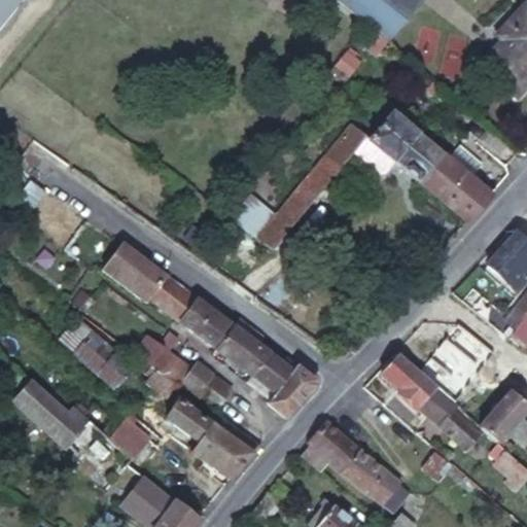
[(0,0),(0,27),(22,0),(0,0)]
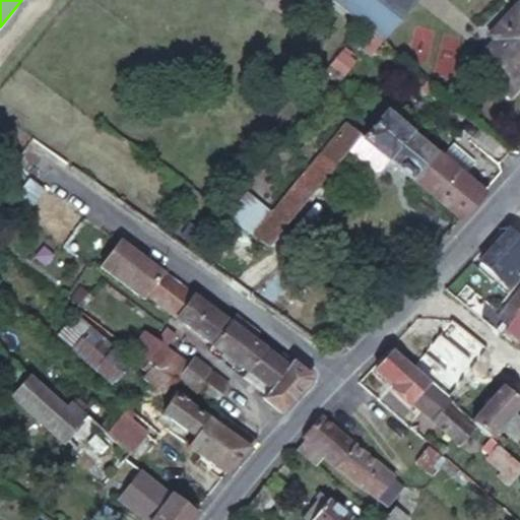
[(379,35),(384,40),(416,0),(336,0),(359,18),(379,35)]
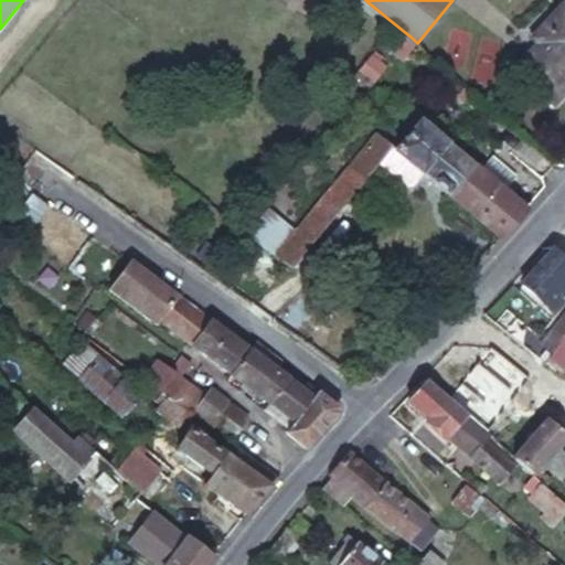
[(528,36),(505,61),(539,91),(558,68),(564,74),(564,72),(564,11),(552,0),(547,0),(521,30),(528,36)]
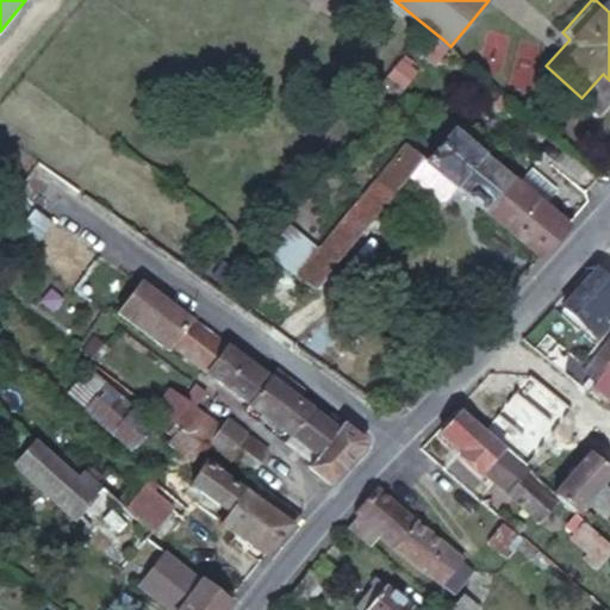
[(455,186),(483,209),(510,178),(452,126),(424,159),(455,186)]
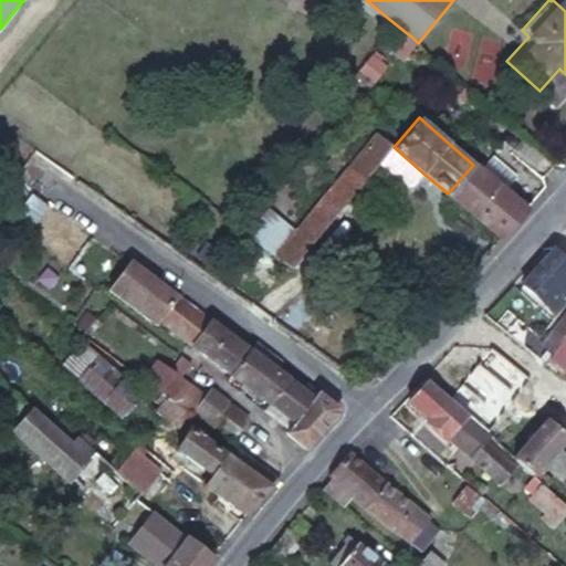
[(292,229),(273,253),(280,258),(290,263),(390,146),(375,133),(292,229)]
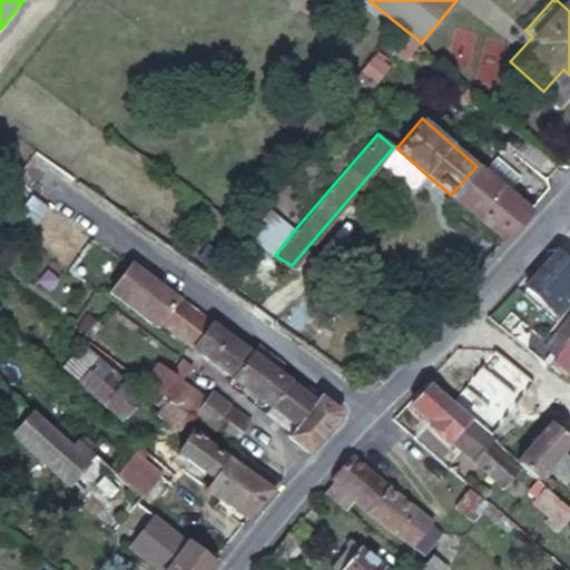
[(415,185),(425,174),(396,148),(393,147),(381,161),(410,186),(415,185)]
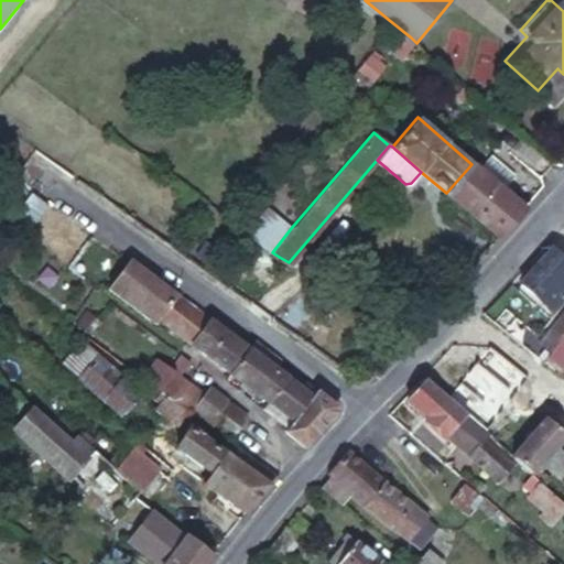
[(490,155),(480,171),(502,188),(514,174),(490,155)]
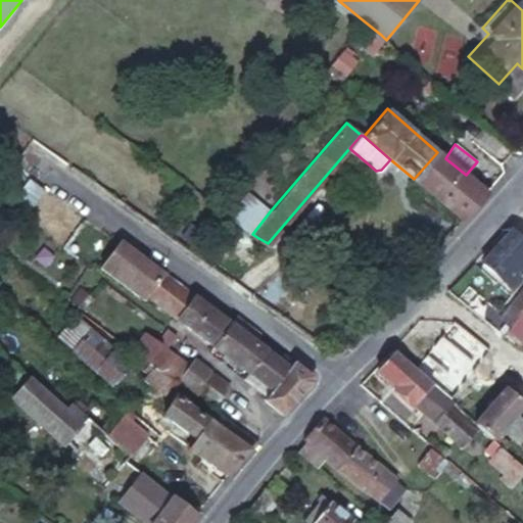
[(421,184),(462,219),(472,206),(486,192),(466,175),(445,158),(437,152),(414,179),(421,184)]
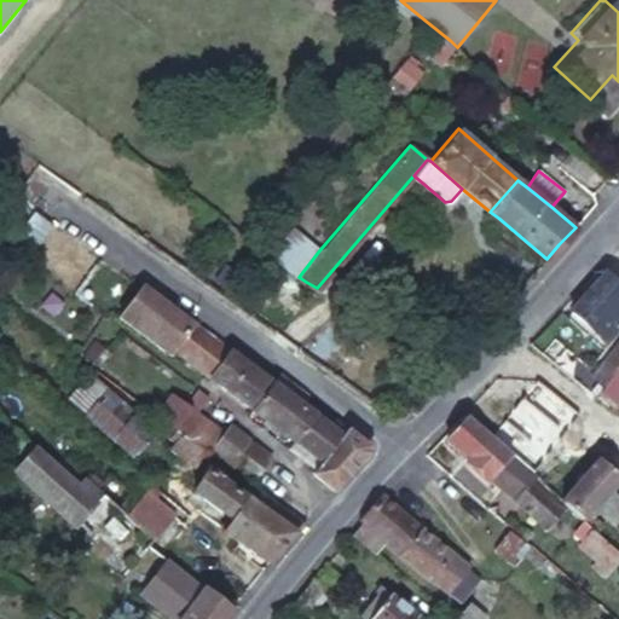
[(16,197),(7,210),(0,224),(0,237),(27,258),(50,220),(28,204),(16,197)]
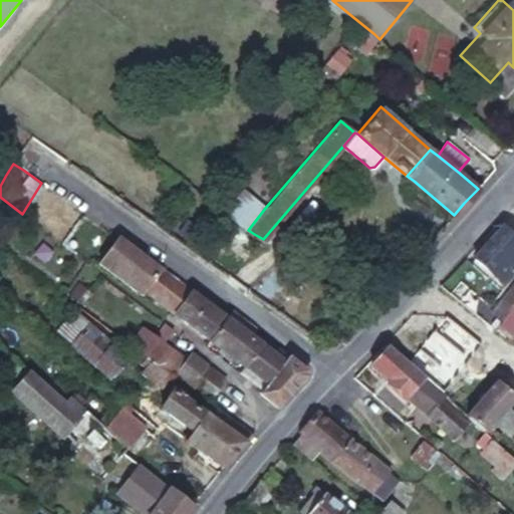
[(244,192),(227,213),(248,230),(265,208),(244,192)]
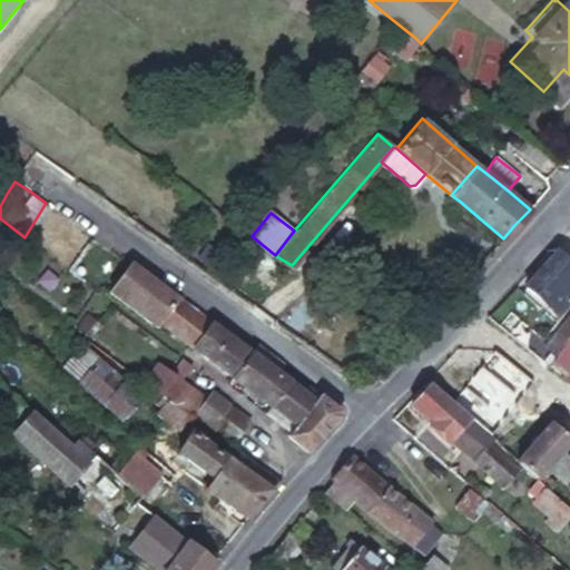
[(0,243),(9,231),(0,223),(0,243)]
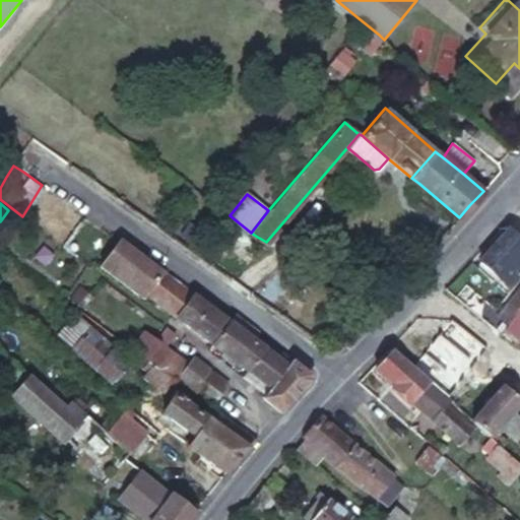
[(82,229),(84,226),(88,220),(74,209),(68,218),(82,229)]
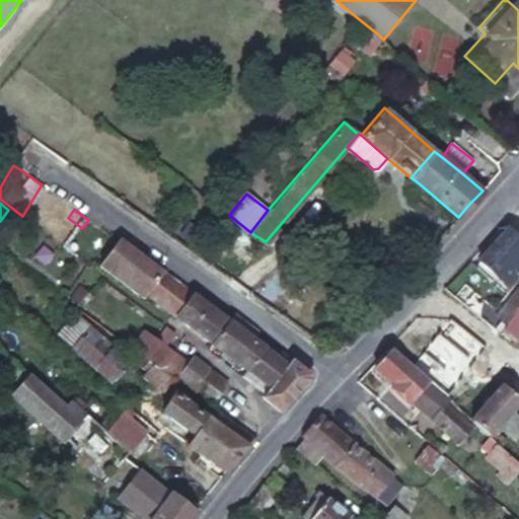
[(88,220),(84,226),(95,235),(100,228),(88,220)]
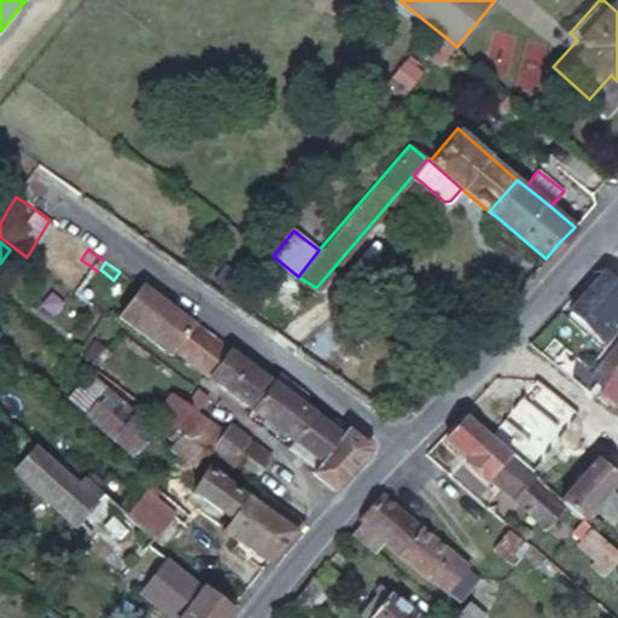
[(617,283),(605,272),(569,310),(605,344),(617,328),(617,283)]
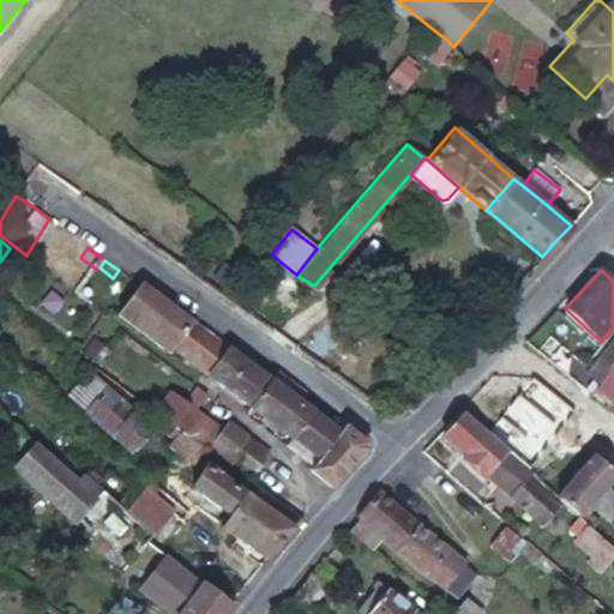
[(162,300),(139,283),(116,314),(167,350),(169,347),(188,320),(162,300)]
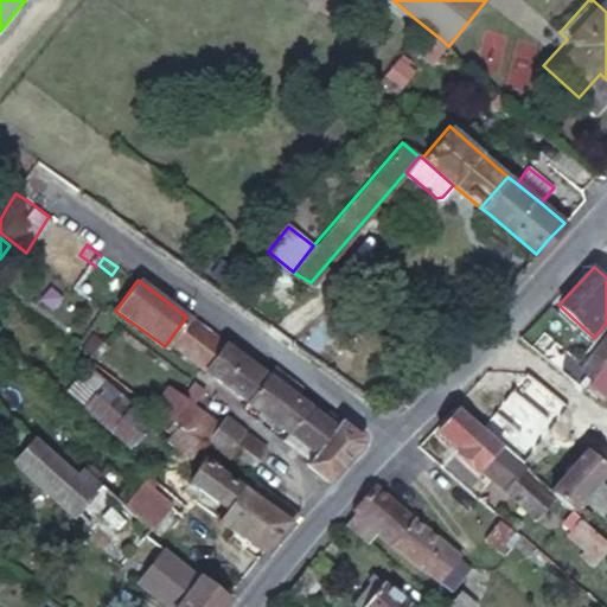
[(205,370),(223,344),(190,319),(186,317),(167,343),(205,370)]
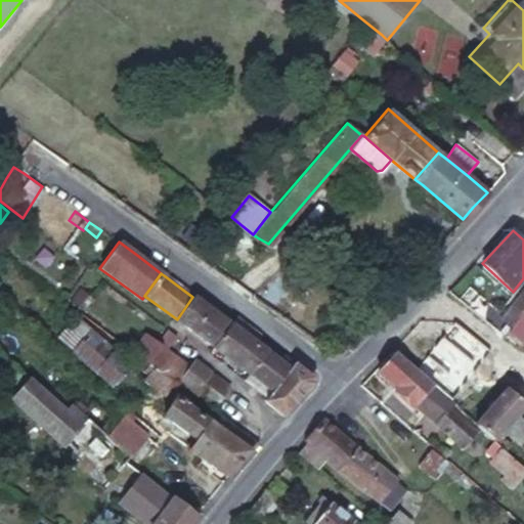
[(69,301),(75,306),(86,293),(79,287),(69,301)]
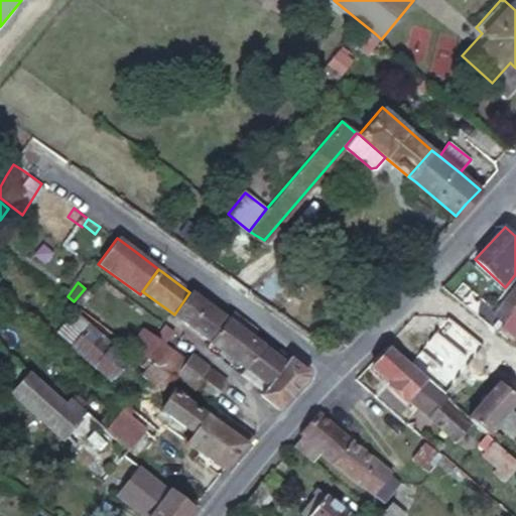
[(515,285),(494,312),(503,320),(515,305),(515,285)]
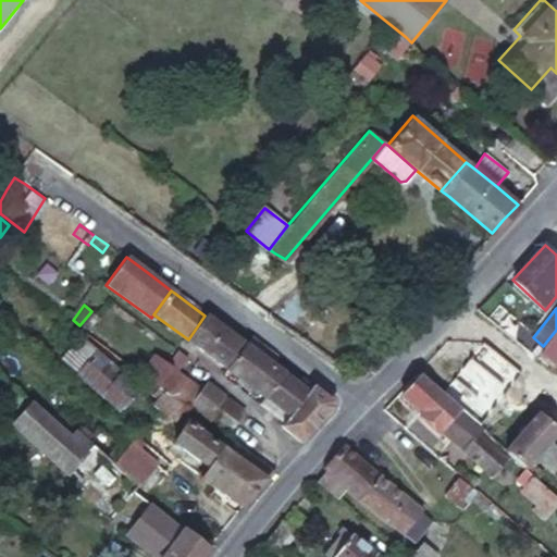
[(207,354),(224,331),(209,319),(205,316),(188,339),(207,354)]
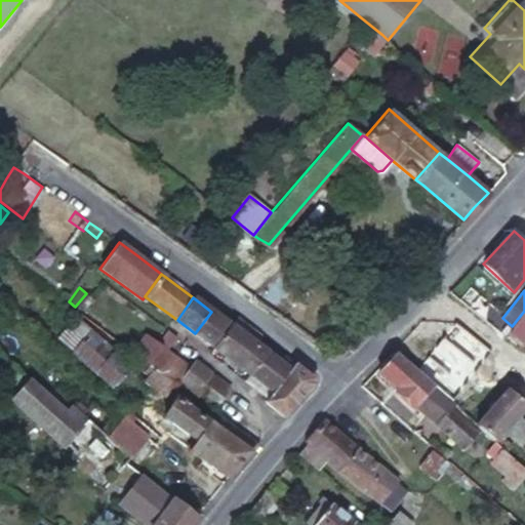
[(524,311),(512,326),(510,328),(522,339),(524,336),(524,311)]
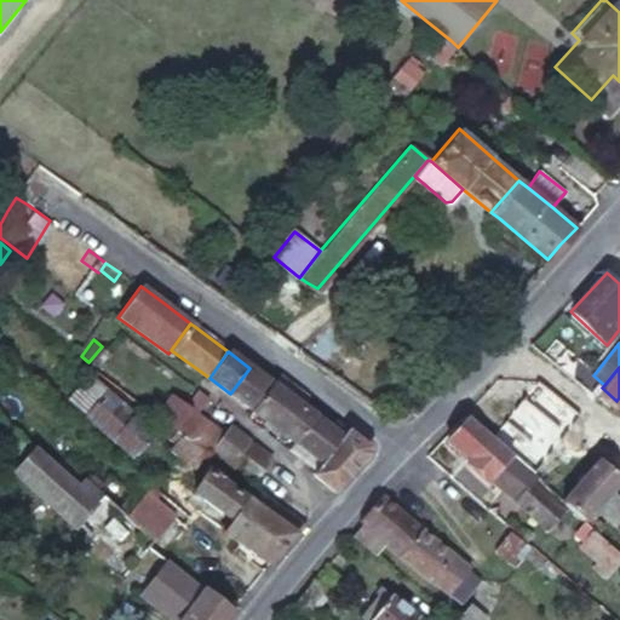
[(257,414),(276,386),(258,373),(250,368),(230,394),(257,414)]
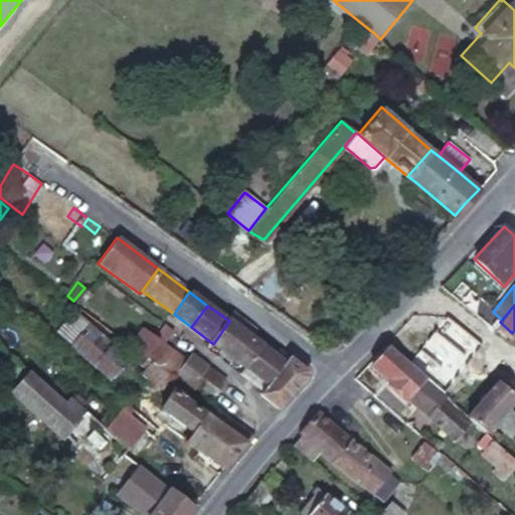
[(73,309),(55,332),(112,377),(129,356),(88,323),(88,321),(73,309)]
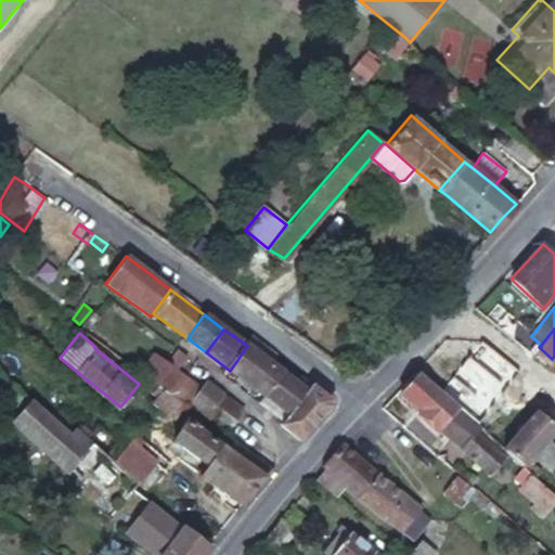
[(524,337),(517,344),(531,355),(538,348),(524,337)]
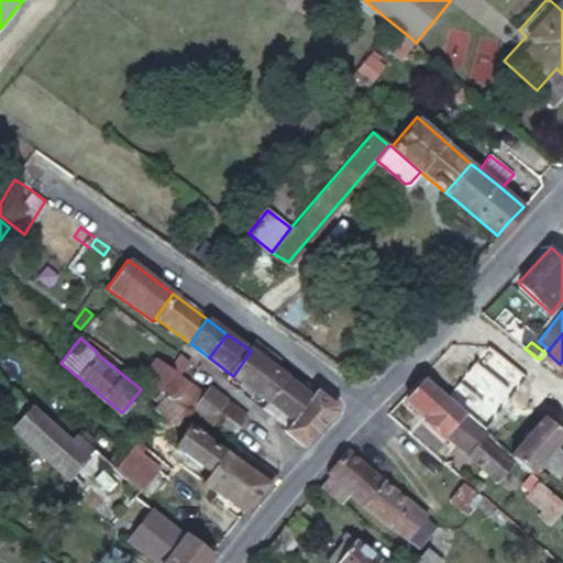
[(257,344),(251,351),(276,371),(283,362),(257,344)]
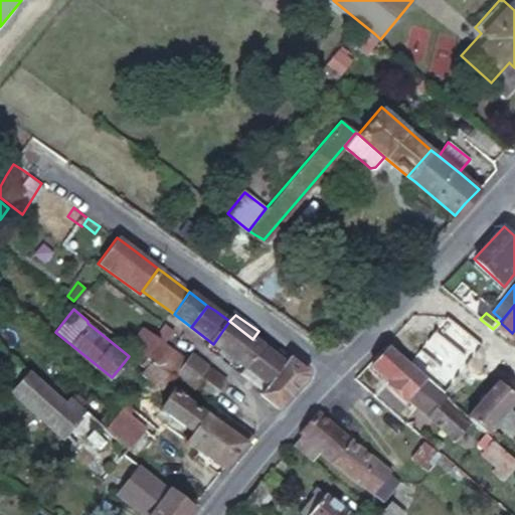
[(252,339),(229,321),(213,344),(224,352),(246,368),(264,347),(252,339)]
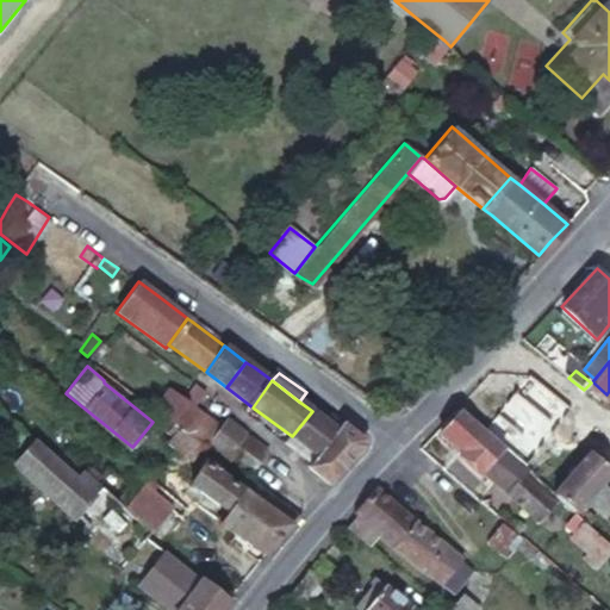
[(609,450),(609,419),(566,380),(545,405),(604,458),(609,450)]
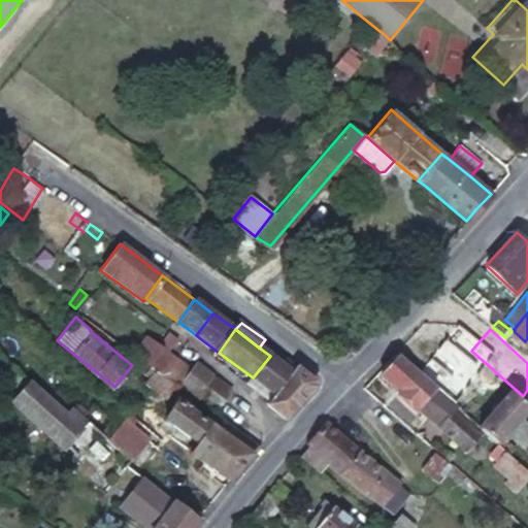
[(512,331),(505,337),(517,348),(527,356),(527,343),(525,341),(513,330),(512,331)]
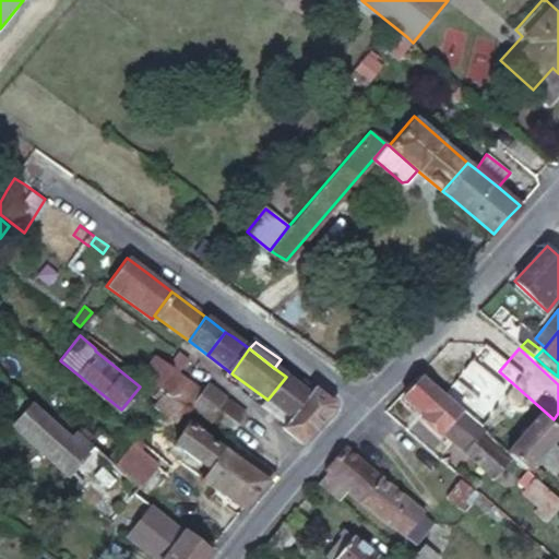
[(176,373),(186,360),(180,356),(178,354),(167,367),(176,373)]
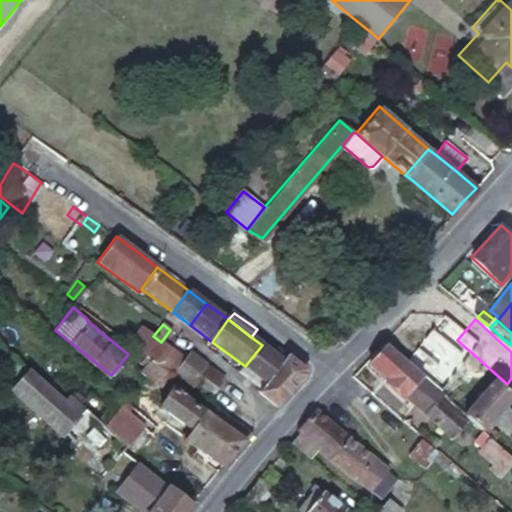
[(161,367),(173,351),(161,342),(153,336),(143,328),(130,344),(134,346),(141,352),(147,356),(155,362),(161,367)]
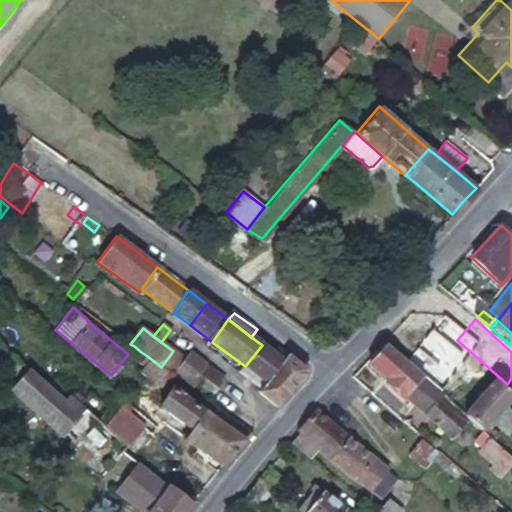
[(265,341),(262,345),(275,354),(278,351),(265,341)]
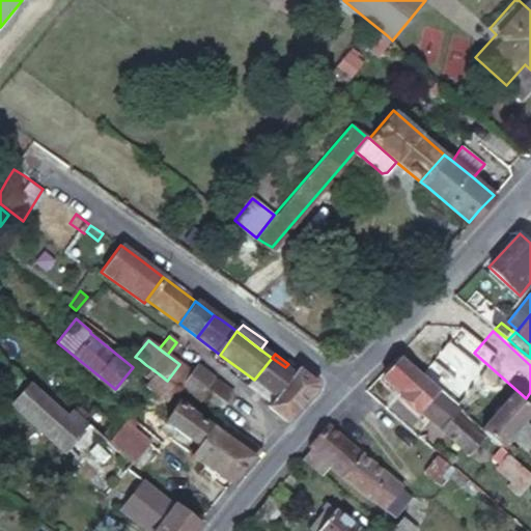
[(272,358),(254,380),(277,397),(269,406),(285,421),(299,408),(313,391),(315,384),(288,364),(285,367),(272,358)]
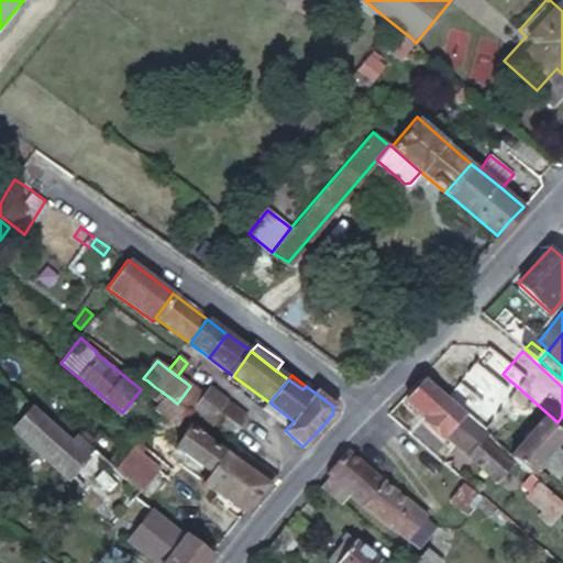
[(456,407),(426,379),(409,396),(449,432),(452,430),(465,415),(456,407)]
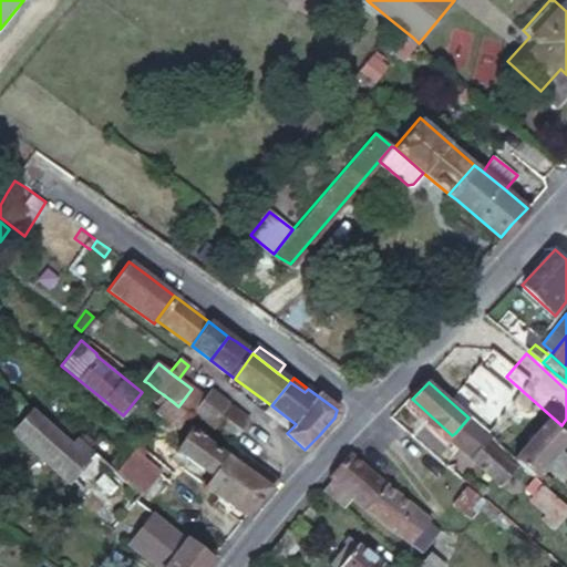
[(189,415),(192,412),(203,398),(192,389),(178,406),(186,412),(189,415)]
